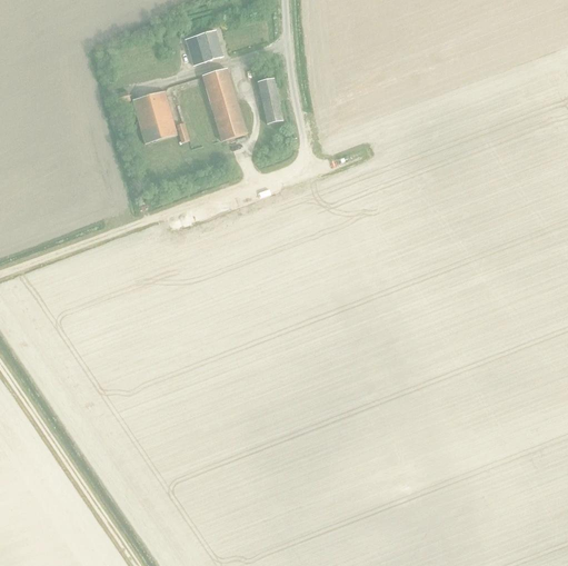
[(200,61),(221,55),(213,29),(193,36),(185,38),(191,63),(200,61)]
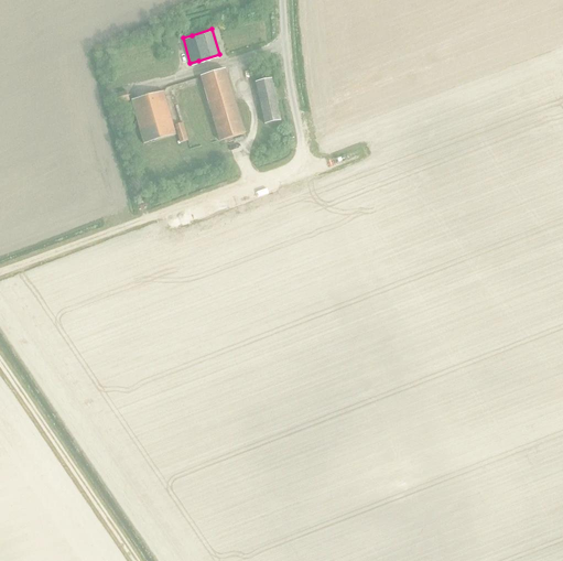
[(199,74),(218,138),(244,131),(224,66),(199,74)]
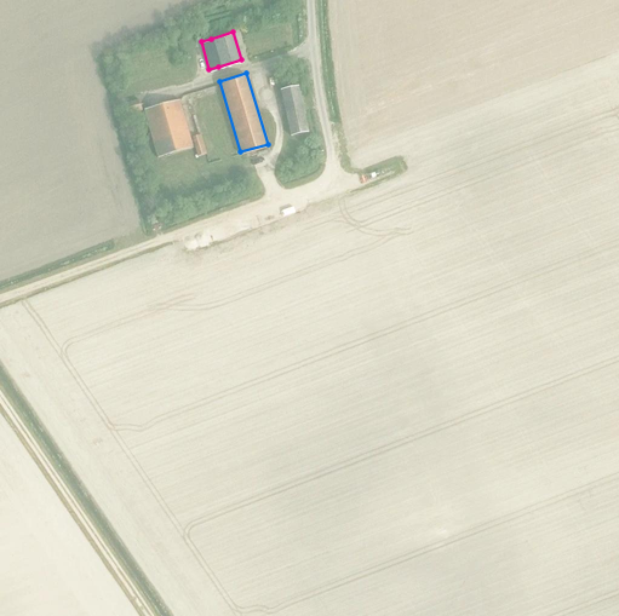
[(280,87),(290,133),(307,128),(297,84),(280,87)]
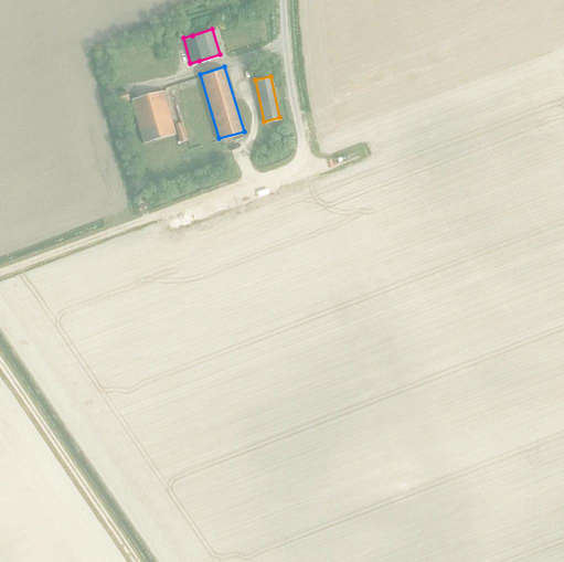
[(112,93),(114,102),(128,98),(126,88),(112,93)]
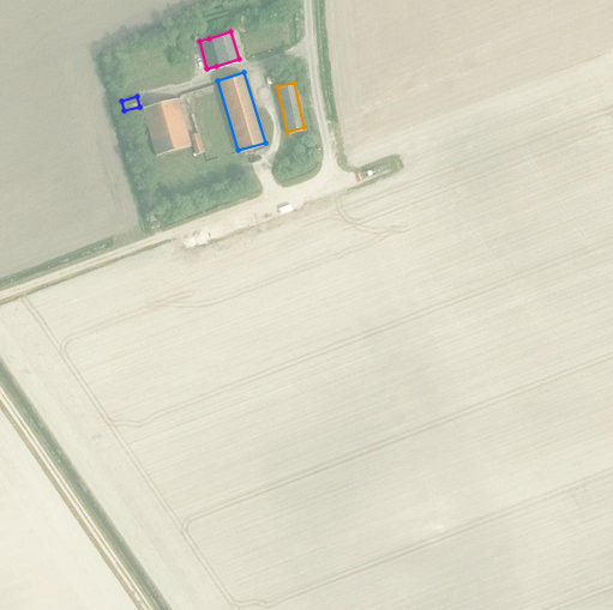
[(142,106),(155,152),(190,143),(176,96),(142,106)]
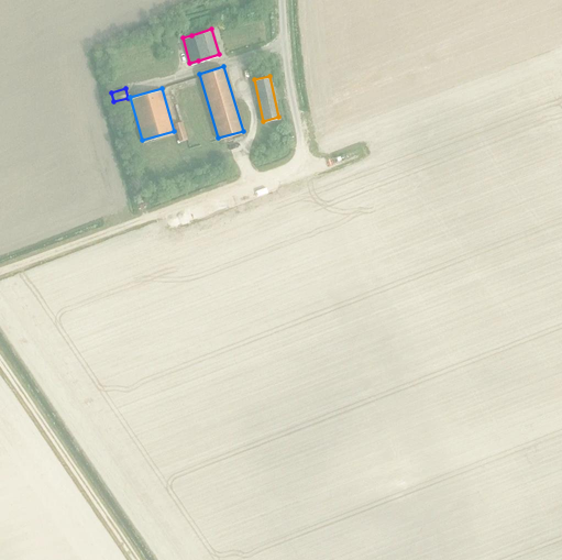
[(173,122),(178,139),(186,136),(180,120),(173,122)]
